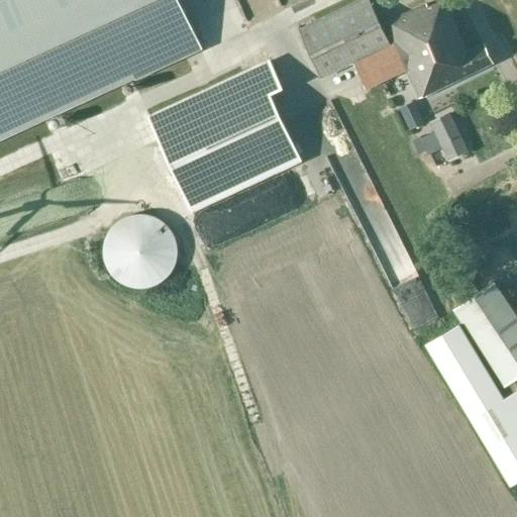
[(0,139),(201,47),(179,0),(2,0),(0,1),(0,139)]
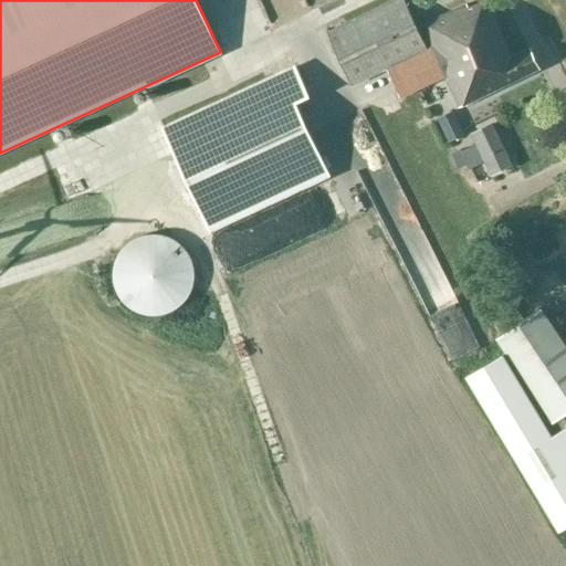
[(465,3),(416,27),(402,0),(394,0),(327,32),(352,84),(426,48),(427,50),(387,70),(400,98),(444,77),(458,106),(462,104),(463,107),(538,69),(530,48),(512,58),(486,0),(484,0),(468,7),(465,3)]
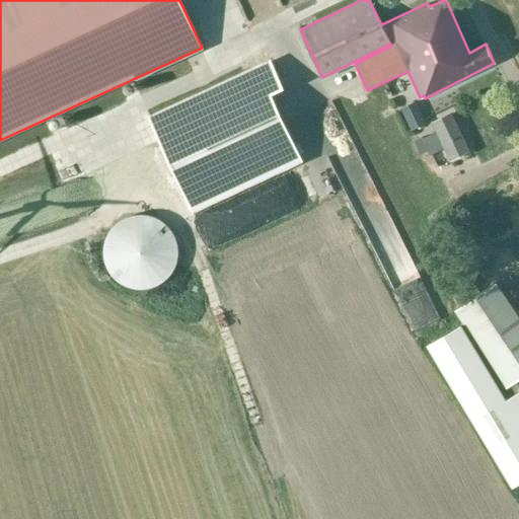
[(149,118),(148,118),(191,210),(302,159),(281,113),(273,94),(284,89),(271,61),(149,118)]
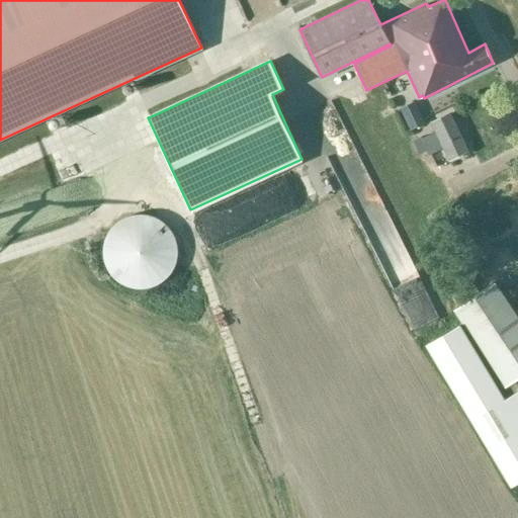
[(448,161),(468,151),(450,112),(430,121),(435,132),(422,139),(421,137),(413,141),(419,155),(426,152),(427,155),(442,148),(448,161)]
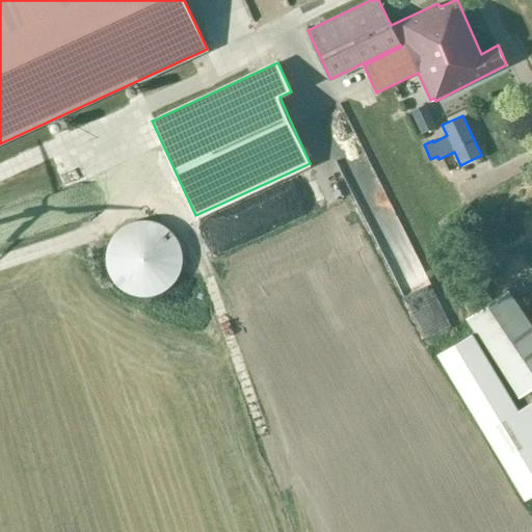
[(418,125),(422,133),(435,126),(432,118),(418,125)]
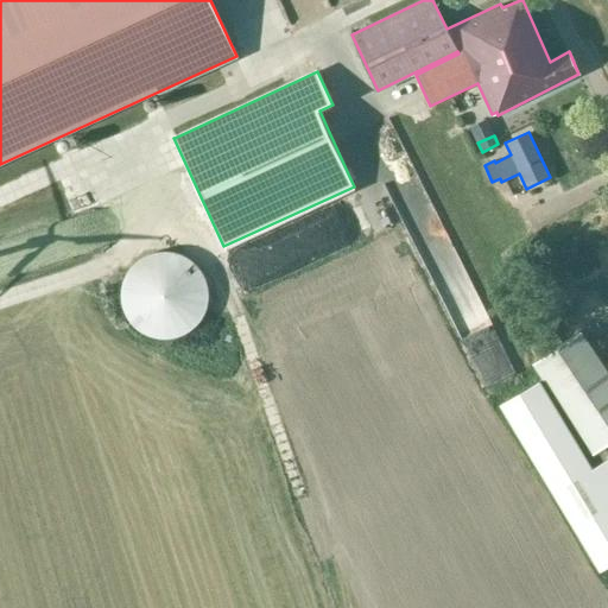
[(122,292),(122,299),(124,306),(126,314),(130,320),(134,325),(140,330),(146,334),(153,336),(160,339),(168,339),(175,337),(182,335),(189,331),(195,327),(200,322),(203,316),(207,309),(208,302),(209,295),(208,286),(206,279),(203,273),(198,267),(194,261),(188,258),(181,254),(173,252),(166,252),(159,252),(152,254),(145,257),(139,260),(133,265),(130,271),(126,278),(124,285),(122,292)]
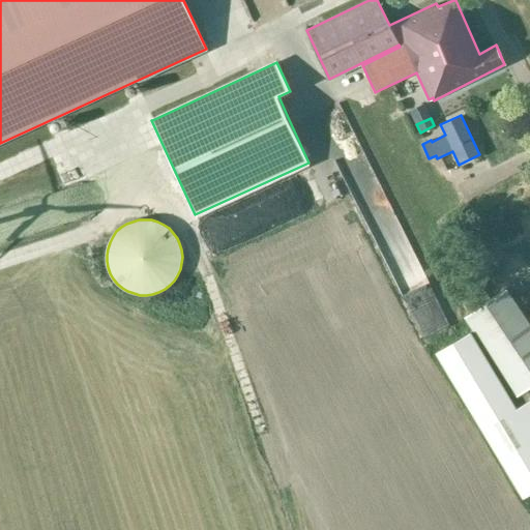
[(529,316),(527,318),(507,289),(464,316),(473,329),(517,395),(528,389),(529,387),(529,316)]
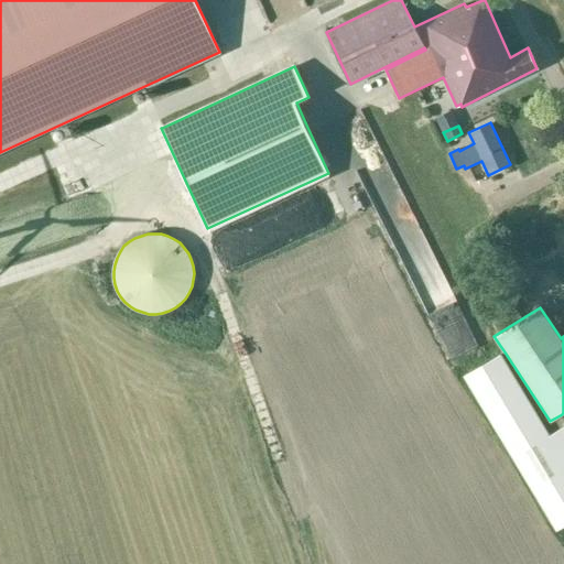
[(503,350),(464,373),(557,529),(563,523),(563,418),(562,414),(550,421),(503,350)]
